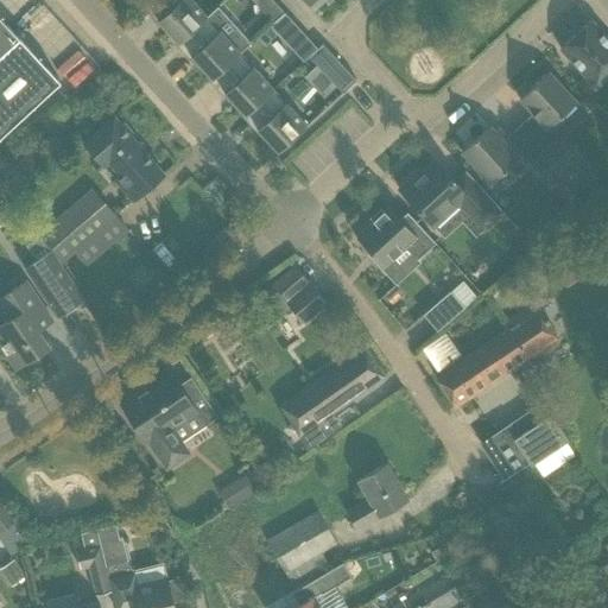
[(168,0),(173,6),(158,21),(164,27),(177,43),(178,44),(195,30),(194,29),(207,17),(191,0),(168,0)]
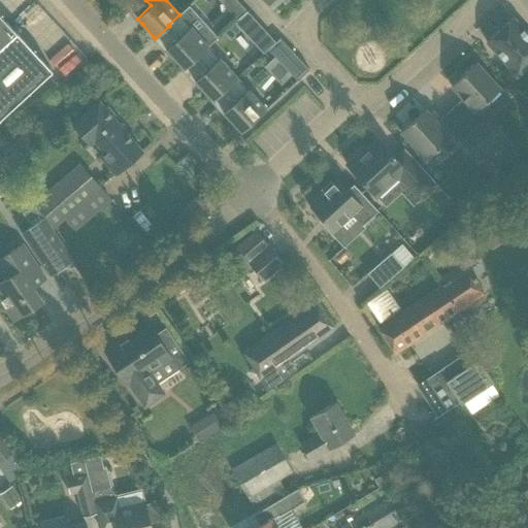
[(262,0),(263,1),(270,9),(281,0),(282,0),(284,2),(286,0),(262,0)]
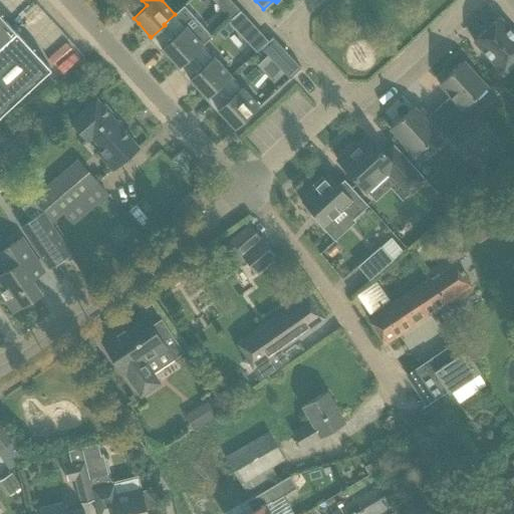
[(175,36),(161,48),(178,67),(179,68),(193,55),(192,54),(203,45),(212,36),(185,6),(175,14),(164,24),(165,25),(175,36)]
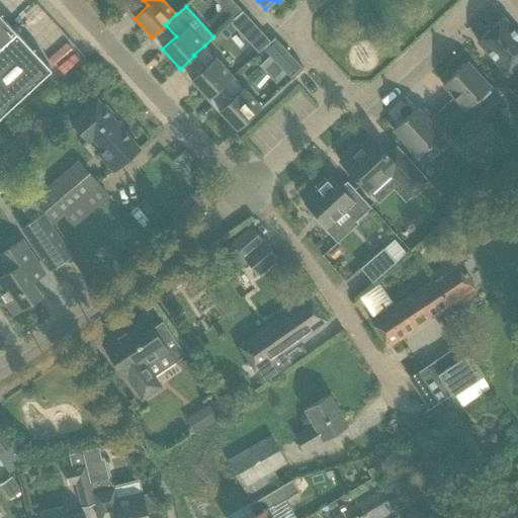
[(230,22),(248,42),(260,30),(242,11),(230,22)]
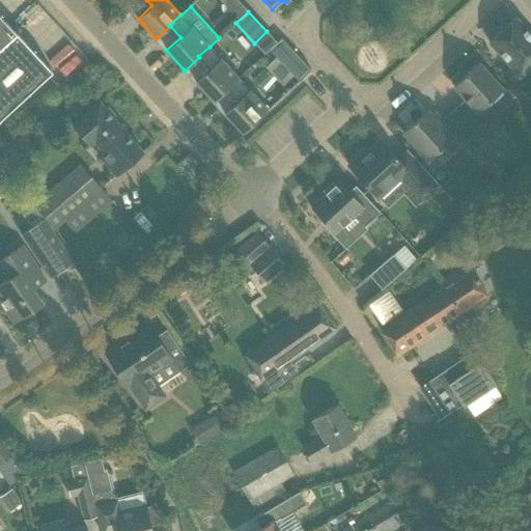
[(0,119),(52,73),(0,16),(0,119)]
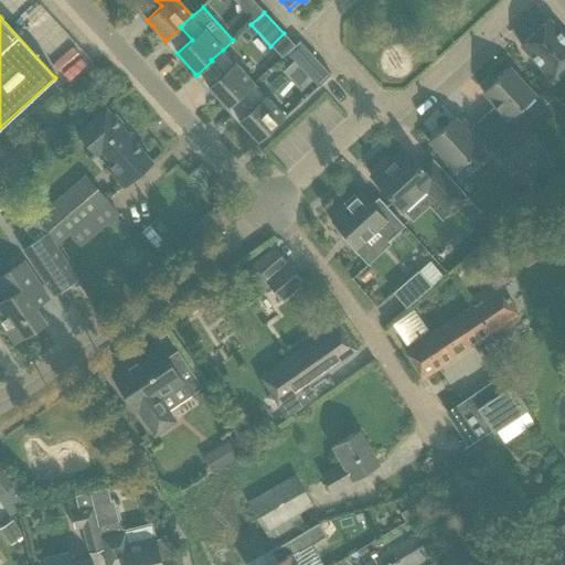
[(564,36),(548,19),(520,45),(535,62),(550,77),(564,63),(564,36)]
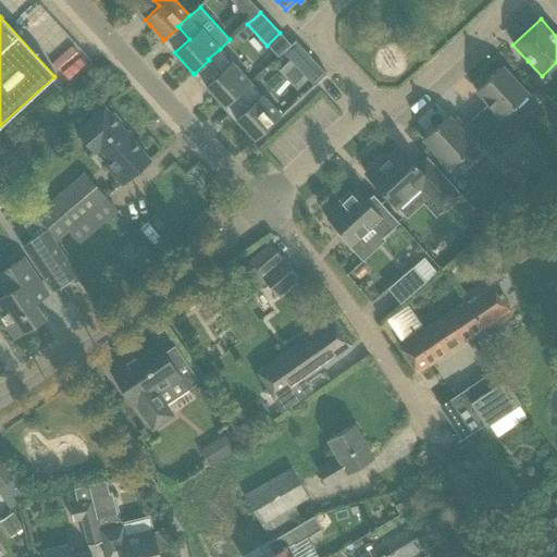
[(326,74),(295,40),(283,52),(313,86),(326,74)]
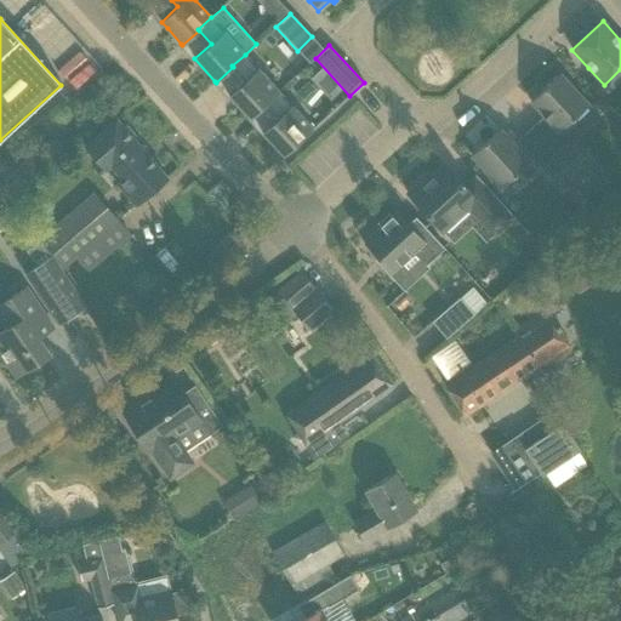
[(245,80),(228,95),(235,102),(249,118),(250,119),(266,103),(279,91),(245,55),(232,66),(233,67),(245,80)]
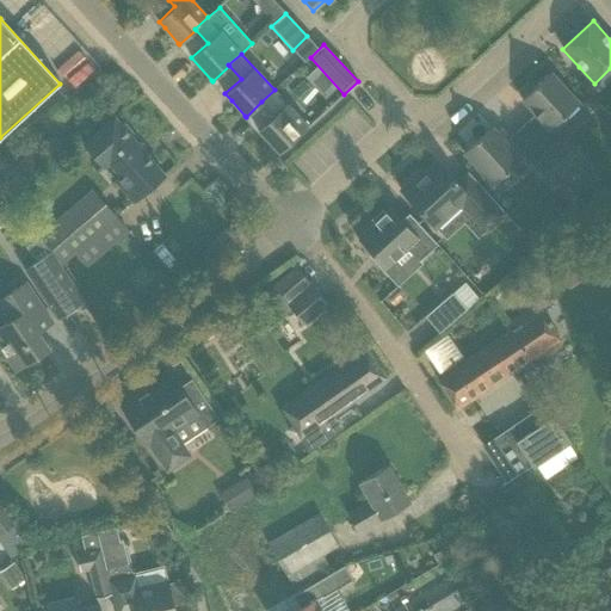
[(563,117),(579,103),(550,73),(522,100),(554,135),(568,122),(563,117)]
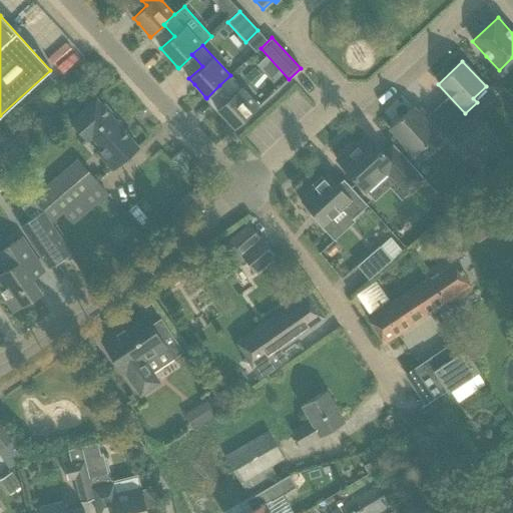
[(230,96),(216,109),(234,128),(255,109),(259,106),(255,103),(230,75),(219,85),(230,96)]
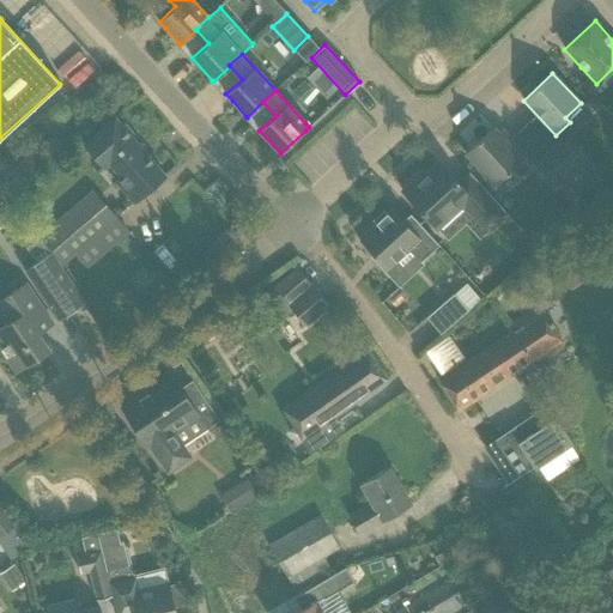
[(115,181),(119,184),(134,202),(164,176),(131,138),(134,134),(125,123),(121,126),(115,119),(84,145),(102,168),(108,162),(121,176),(115,181)]
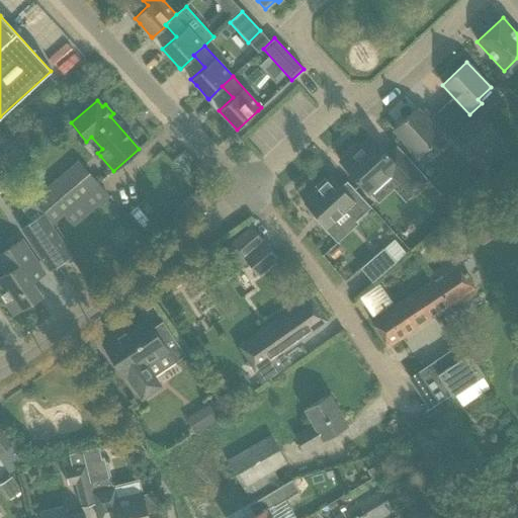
[(393,130),(418,157),(433,143),(439,150),(448,142),(417,107),(393,130)]
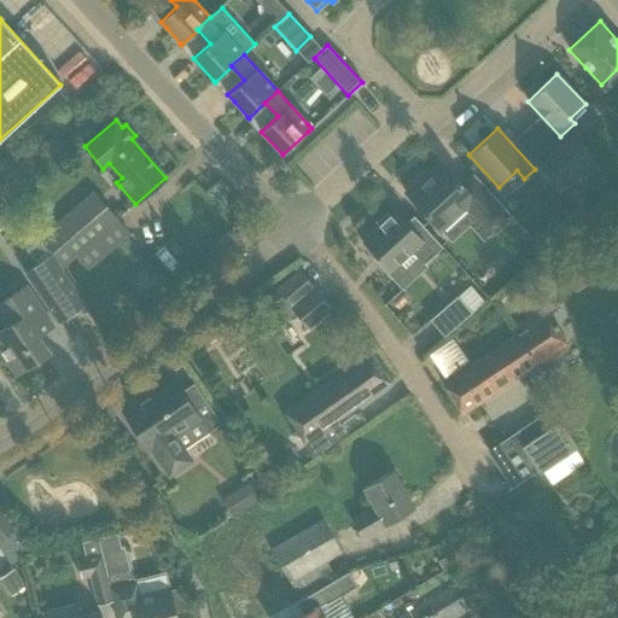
[(565,139),(551,152),(589,193),(600,184),(584,168),(588,164),(565,139)]
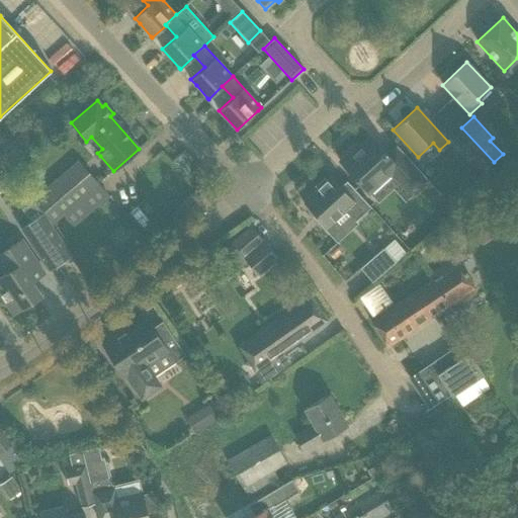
[(494,162),(461,127),(450,138),(469,159),(471,157),(485,171),(494,162)]
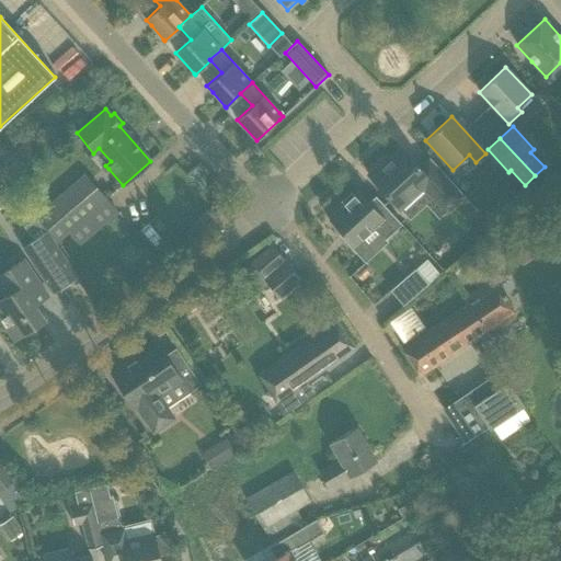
[(368,175),(382,192),(399,209),(423,187),(445,213),(464,196),(430,159),(419,169),(402,150),(382,168),(380,165),(368,175)]
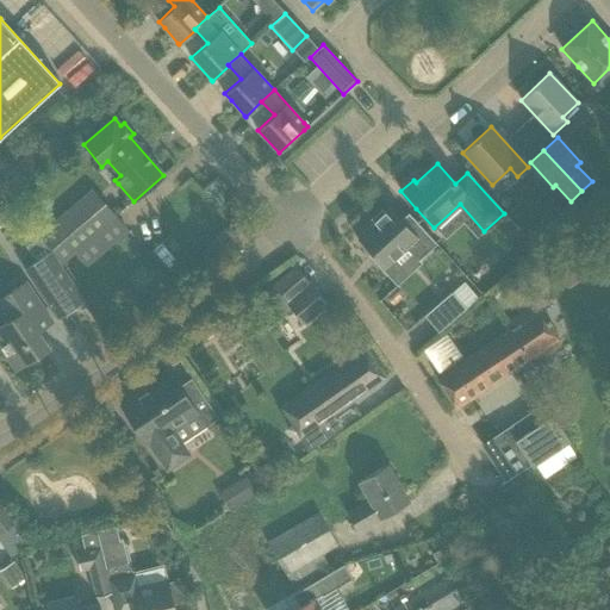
[(37,235),(47,247),(61,265),(75,254),(85,267),(128,234),(94,191),(37,235)]
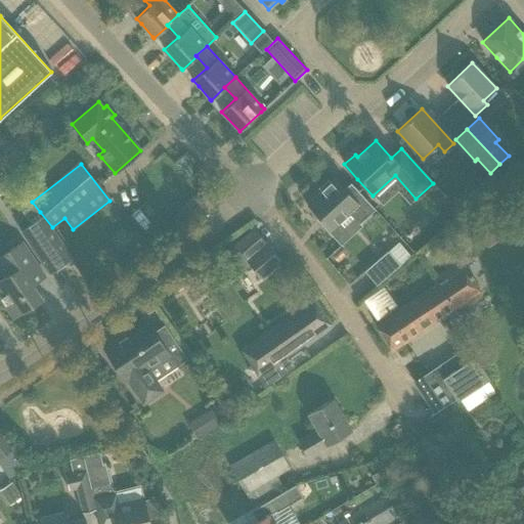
[(320,191),(306,204),(317,217),(316,219),(335,239),(344,230),(350,236),(361,226),(359,224),(375,210),(354,187),(348,192),(334,178),(331,181),(328,179),(317,188),(320,191)]
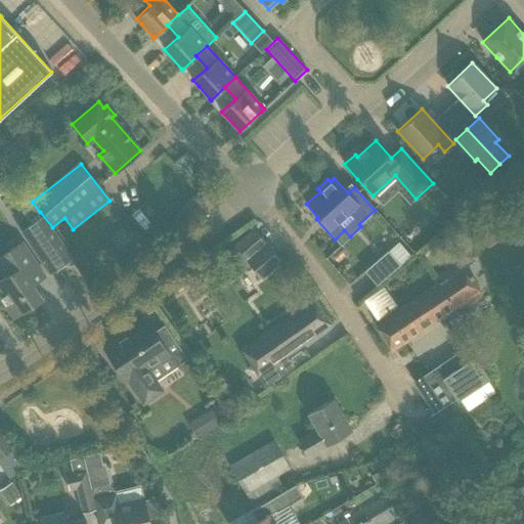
[(17,228),(48,268),(70,251),(52,227),(40,212),(17,228)]
